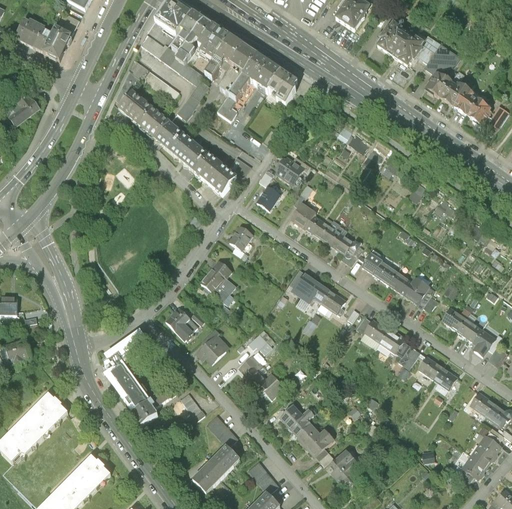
[(69,0),(86,9),(90,0),(69,0)]
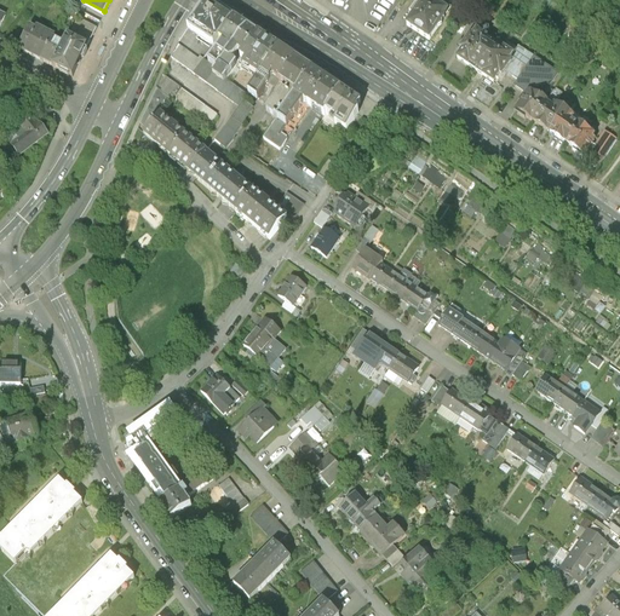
[(213,45),(219,36),(234,16),(211,0),(206,0),(187,27),(213,45)]
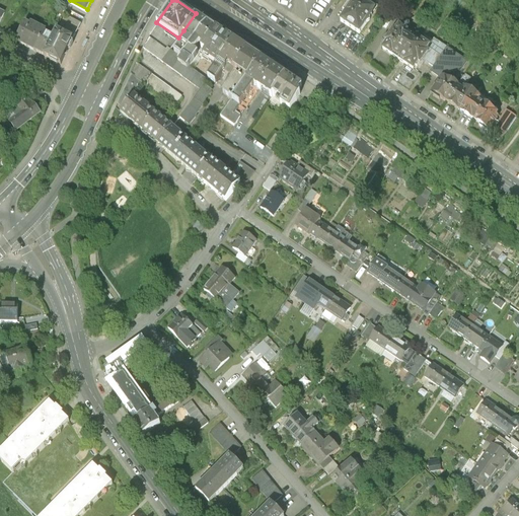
[(352,0),(340,19),(359,31),(375,7),(367,1),(365,0),(352,0)]
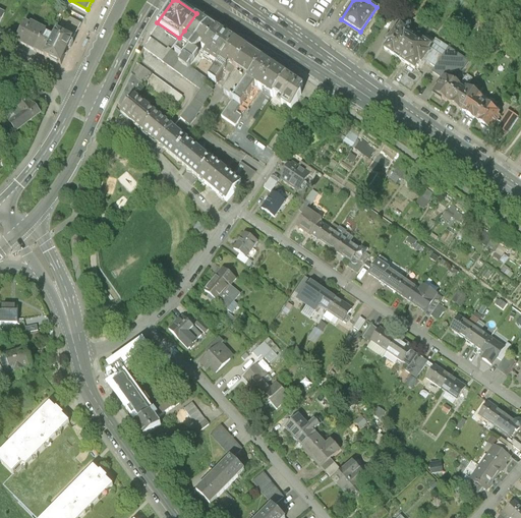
[(176,52),(182,57),(208,21),(196,13),(184,31),(188,34),(176,52)]
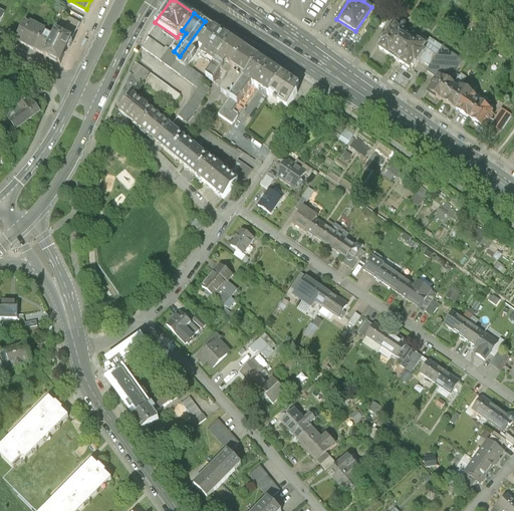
[(63,17),(57,28),(73,36),(79,23),(66,16),(63,17)]
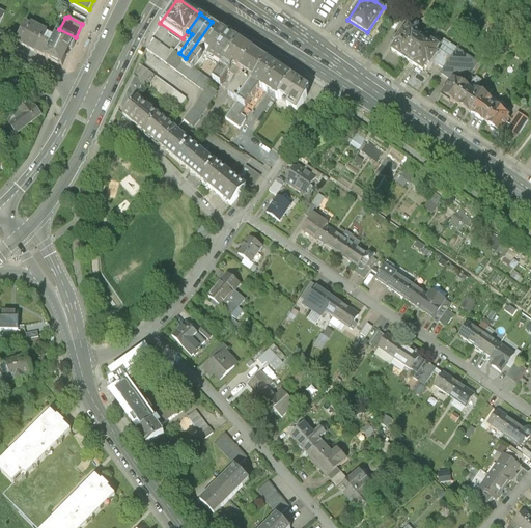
[(25,22),(17,39),(21,42),(20,45),(35,52),(46,32),(47,30),(31,23),(30,25),(25,22)]
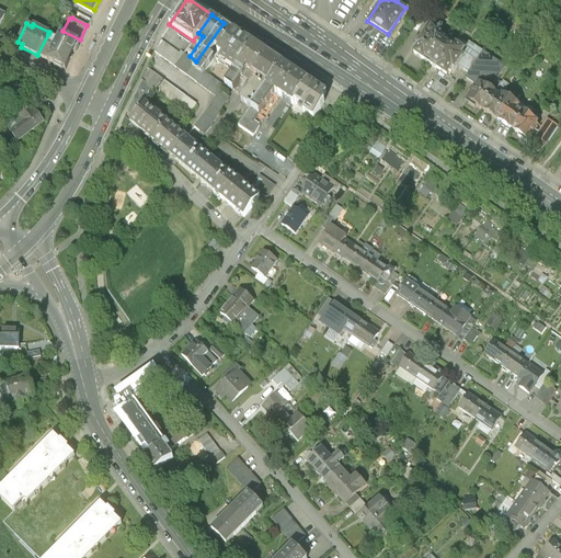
[(232,30),(224,23),(196,61),(193,67),(202,73),(204,70),(214,57),(209,54),(215,46),(219,48),(232,30)]
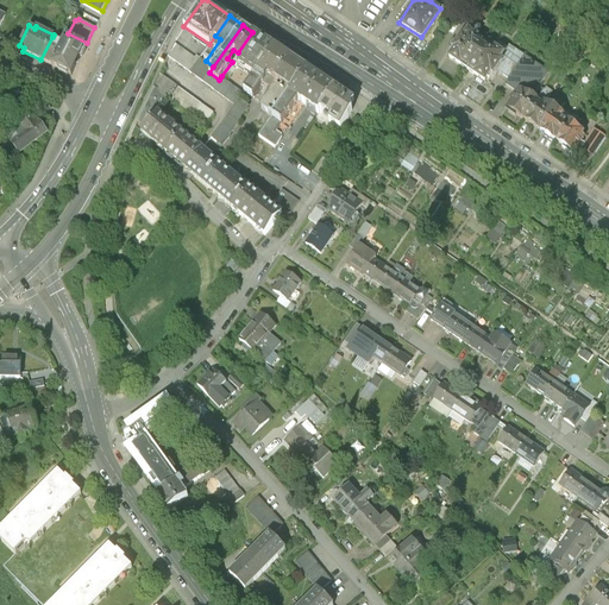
[(449,55),(466,67),(487,37),(469,25),(465,31),(463,30),(453,43),(456,45),(449,55)]
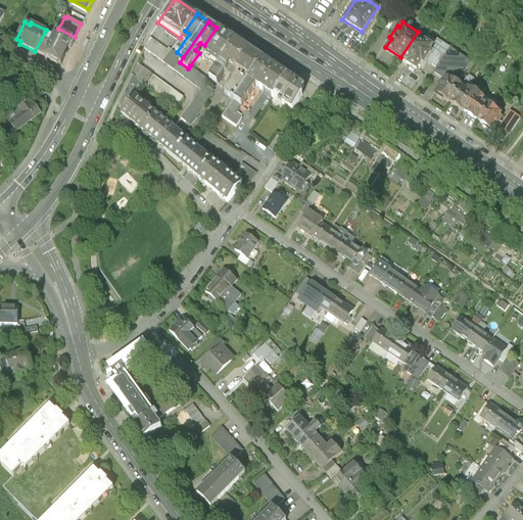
[(234,39),(217,28),(204,45),(203,47),(207,51),(205,54),(218,62),(234,39)]
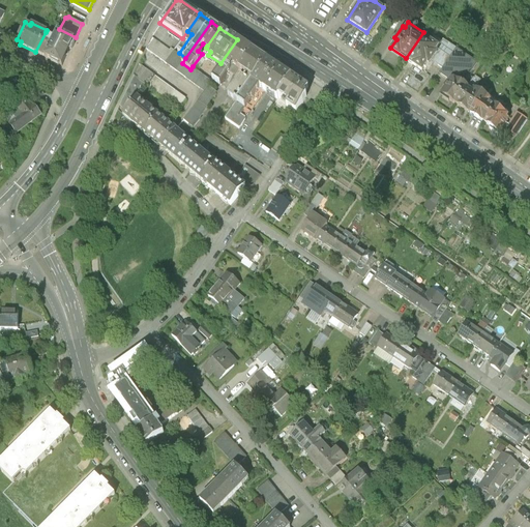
[(55,37),(46,32),(35,52),(45,57),(46,55),(62,63),(76,37),(59,29),(55,37)]
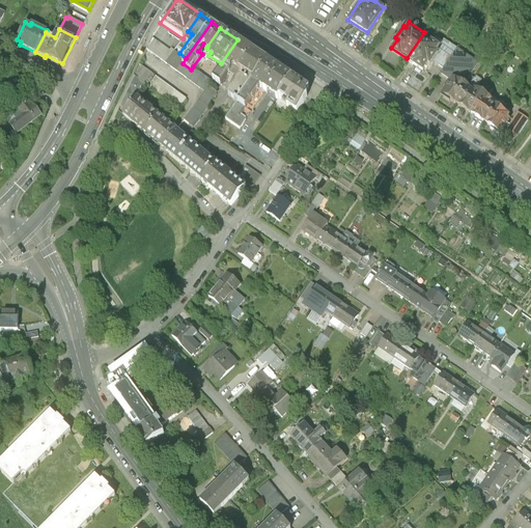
[(440,43),(424,32),(407,58),(422,68),(427,60),(429,61),(437,49),(436,48),(440,43)]
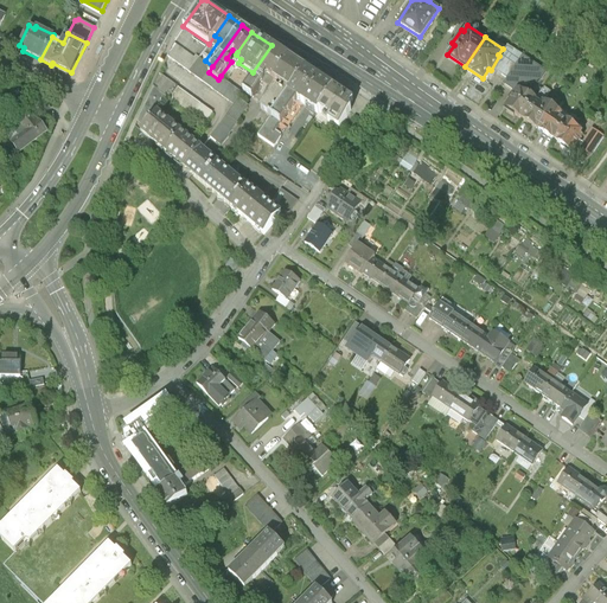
[(167,55),(235,102),(238,97),(242,91),(221,76),(218,79),(209,72),(212,66),(205,61),(196,53),(193,56),(176,43),(167,55)]
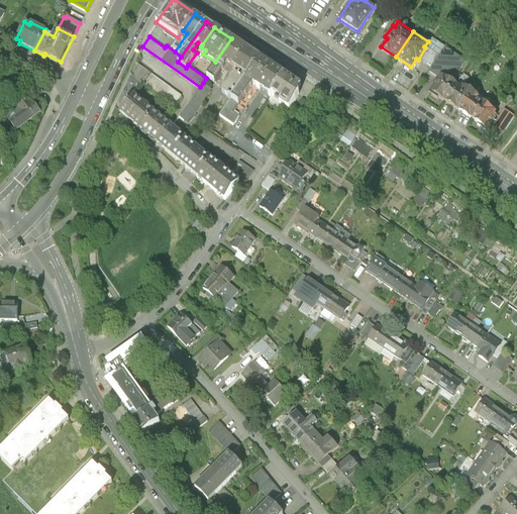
[(245,49),(231,38),(215,62),(217,64),(207,77),(214,82),(227,63),(233,67),(245,49)]
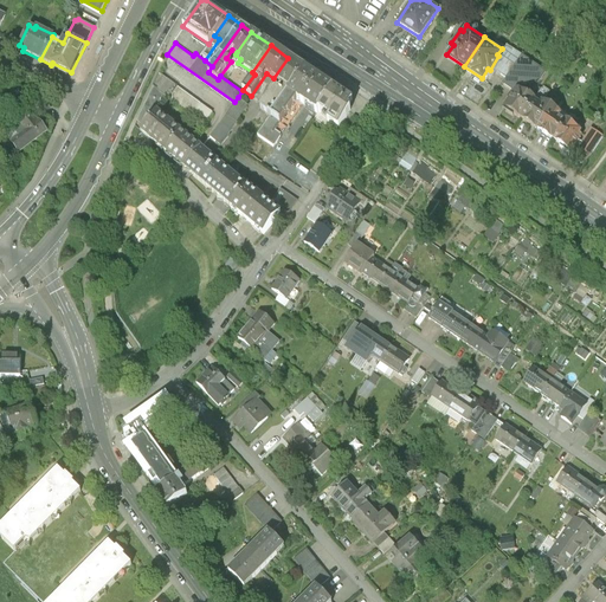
[(492,68),(507,76),(517,58),(504,50),(492,68)]
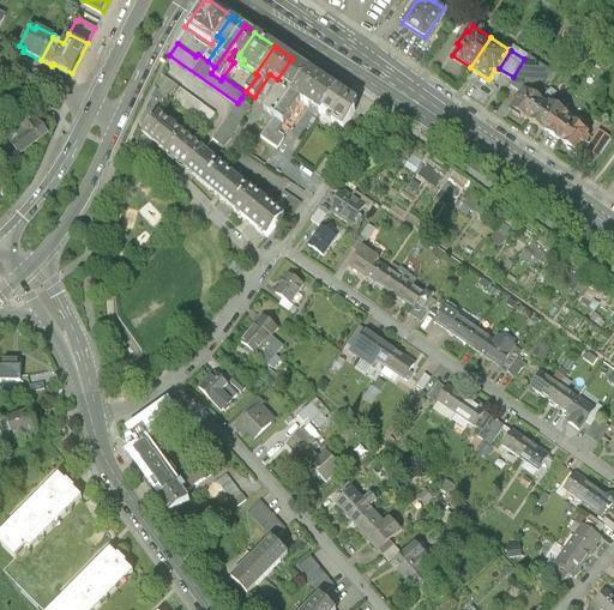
[(529,53),(524,59),(513,77),(510,82),(522,89),(534,97),(553,70),(529,53)]
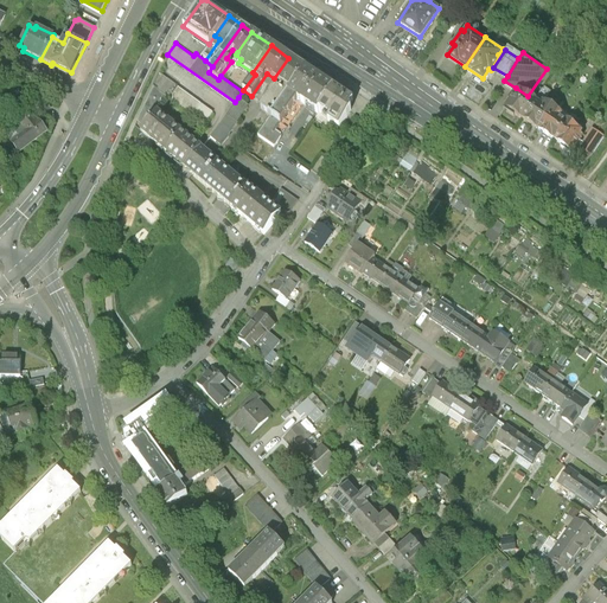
[(304,69),(288,58),(274,78),(283,84),(280,90),(276,88),(261,109),(270,115),(304,69)]
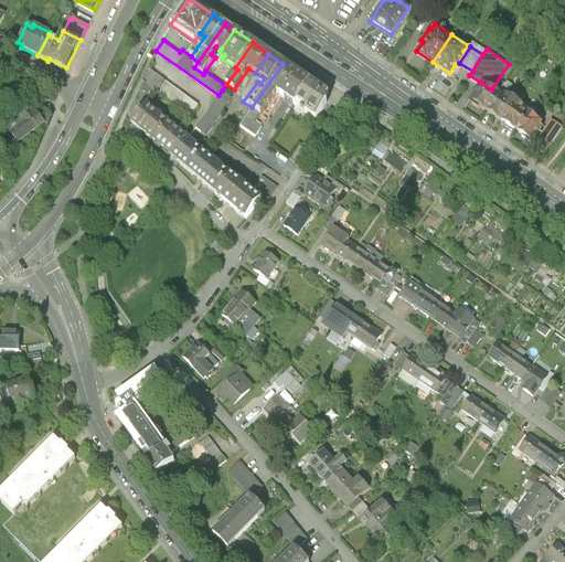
[(296,103),(297,101),(309,83),(283,64),(252,107),(260,114),(277,91),(296,103)]
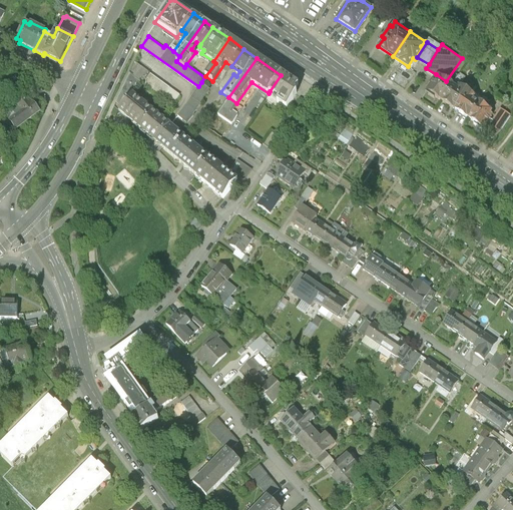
[(179,94),(134,60),(129,71),(172,103),(179,94)]
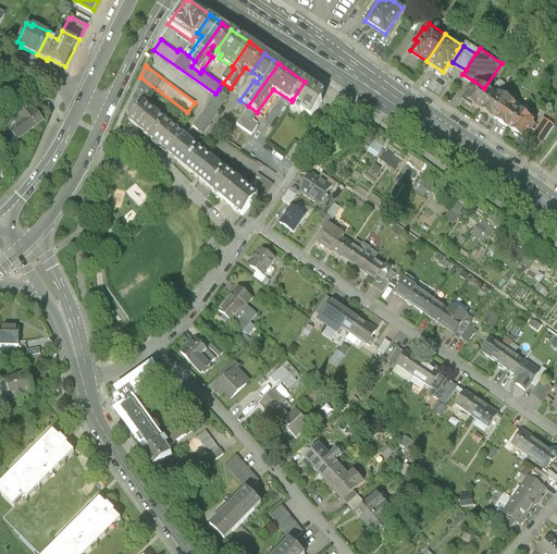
[(462,98),(478,108),(489,91),(484,88),(473,81),(462,98)]
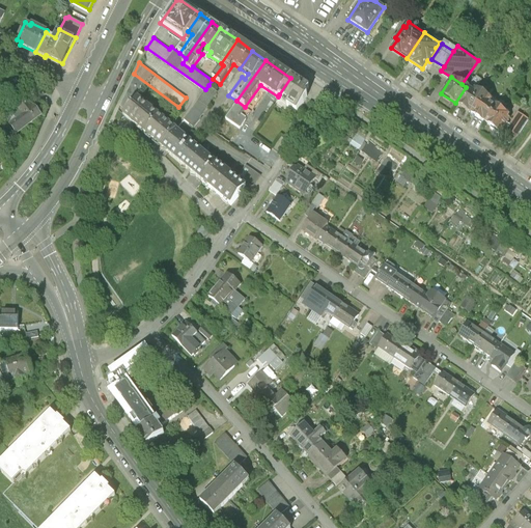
[(307,89),(290,78),(279,94),(290,103),(288,106),(297,111),(307,96),(304,94),(307,89)]
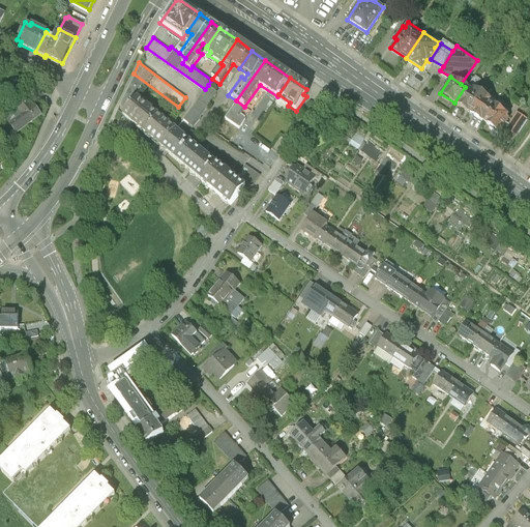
[(217,90),(208,85),(205,89),(192,108),(182,117),(194,127),(201,118),(200,116),(207,107),(206,106),(217,90)]
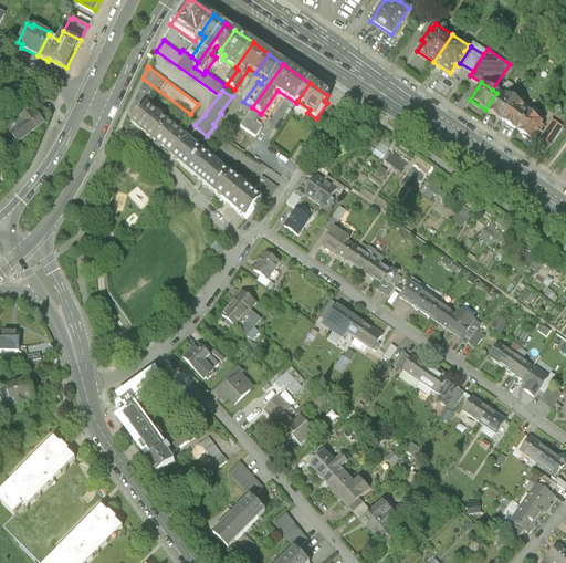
[(503,97),(496,93),(485,110),(500,120),(514,100),(505,94),(503,97)]
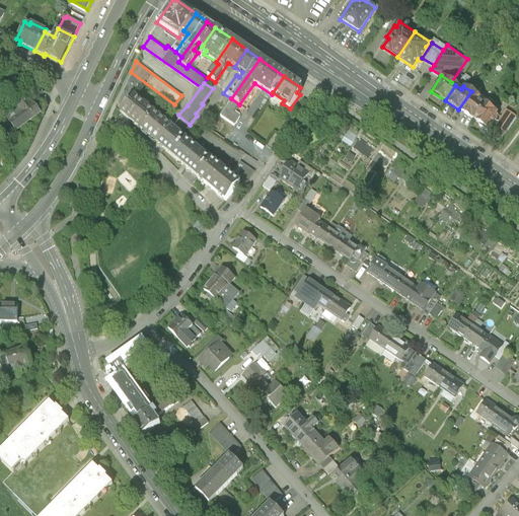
[(458,109),(472,119),(484,103),(476,98),(478,96),(471,91),(458,109)]
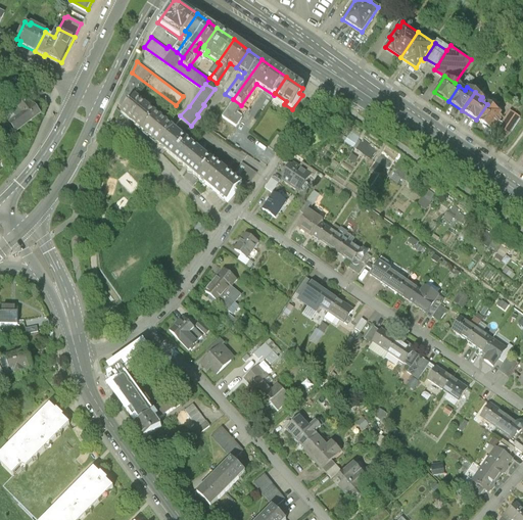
[(7,117),(17,132),(42,112),(26,93),(15,101),(20,108),(7,117)]
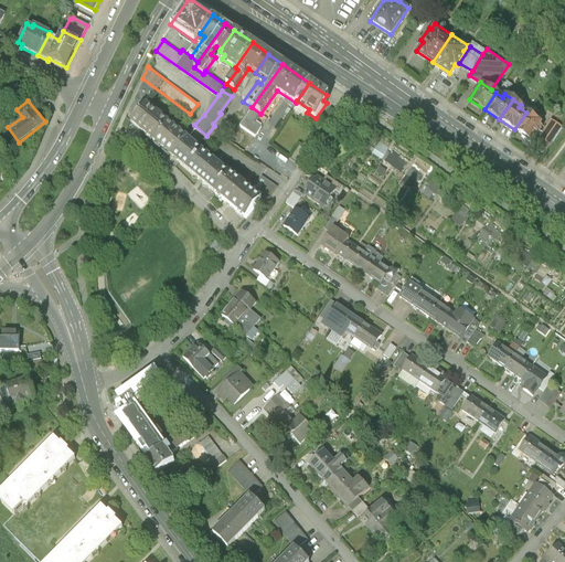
[(151,138),(167,118),(145,101),(129,119),(151,138)]
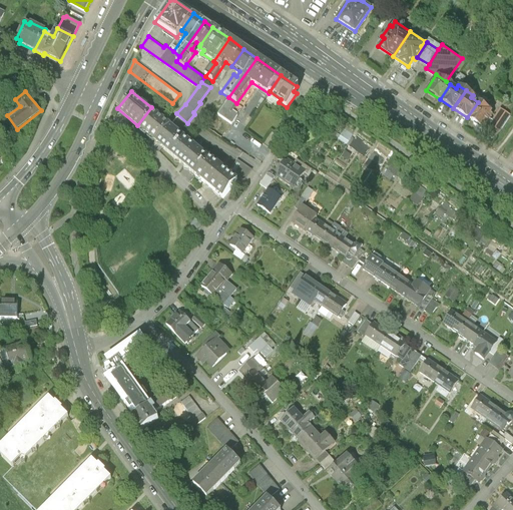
[(232,110),(236,103),(228,97),(218,113),(231,122),(237,113),(232,110)]
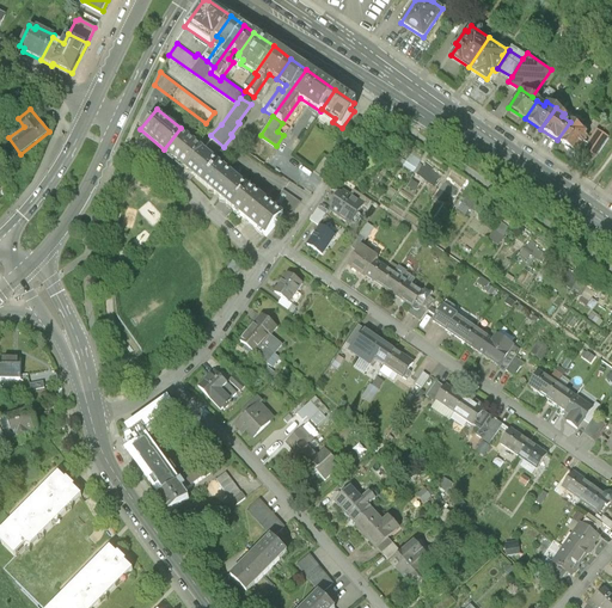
[(586,131),(570,122),(557,140),(575,152),(586,136),(583,135),(586,131)]
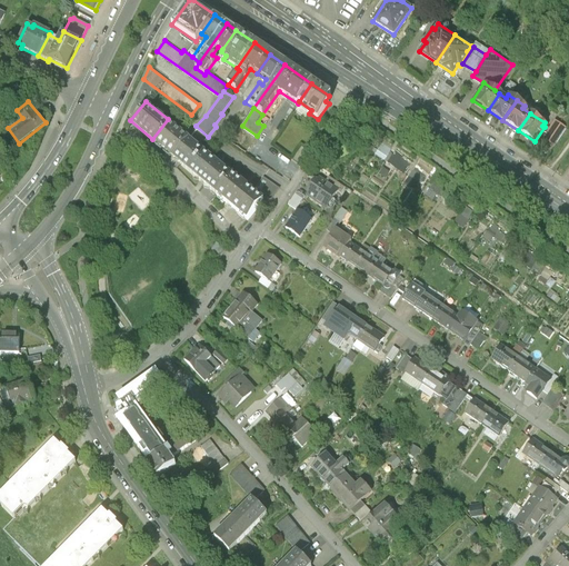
[(172,155),(188,135),(168,119),(152,139),(172,155)]
